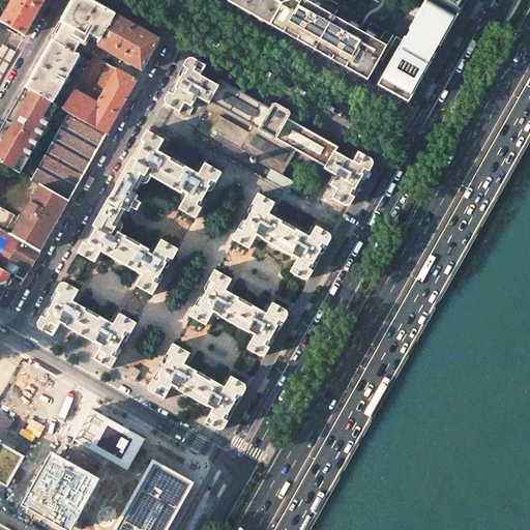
[(45,0),(11,0),(0,22),(25,35),(40,7),(45,0)]
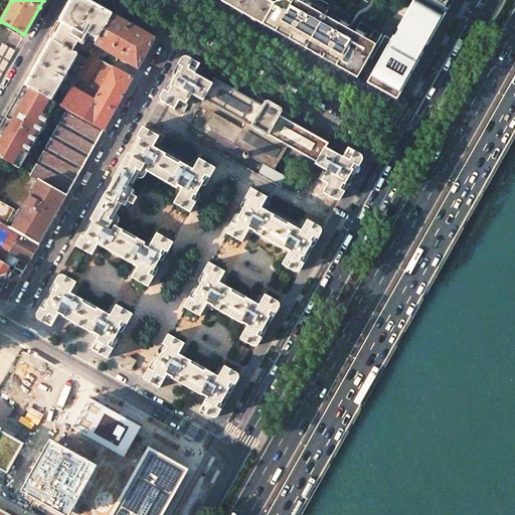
[(86,0),(81,0),(70,3),(50,39),(72,51),(78,41),(83,43),(89,34),(98,40),(113,15),(94,4),(86,0)]
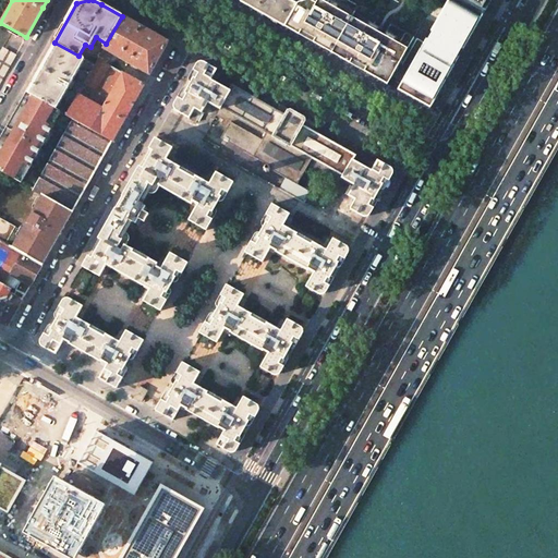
[(296,4),(288,0),(242,0),(244,3),(258,12),(284,26),(296,4)]
